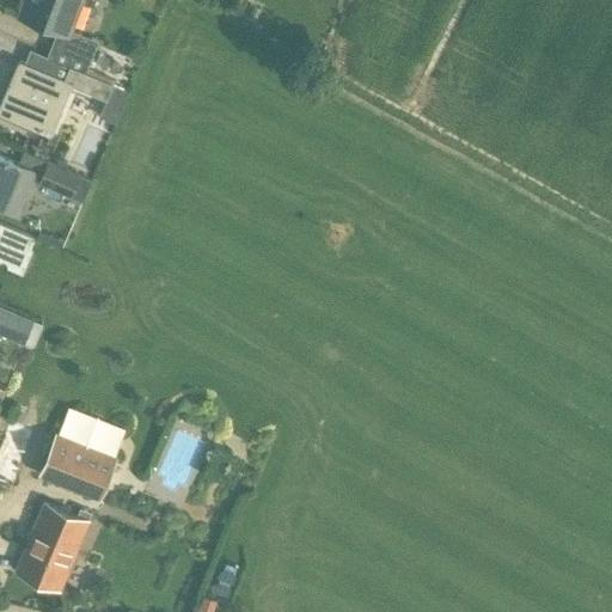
[(25,0),(20,13),(59,28),(48,56),(57,60),(86,71),(98,40),(69,29),(79,0),(25,0)]
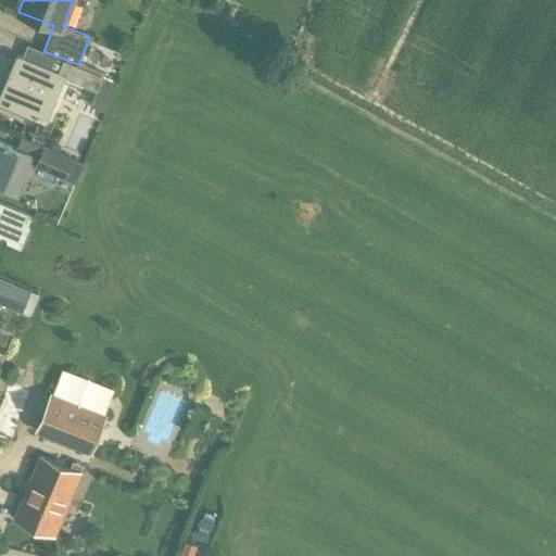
[(112,64),(114,50),(90,46),(88,61),(112,64)]
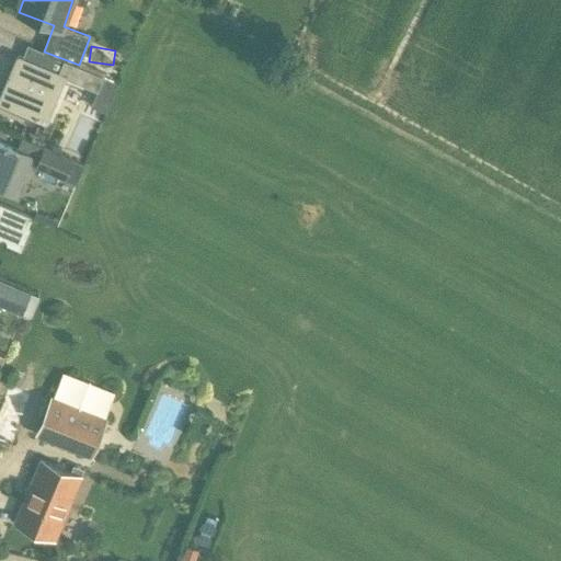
[(79,65),(53,55),(47,71),(42,69),(43,66),(15,56),(0,96),(0,106),(31,118),(33,112),(50,118),(66,78),(114,96),(119,82),(78,67),(79,65)]
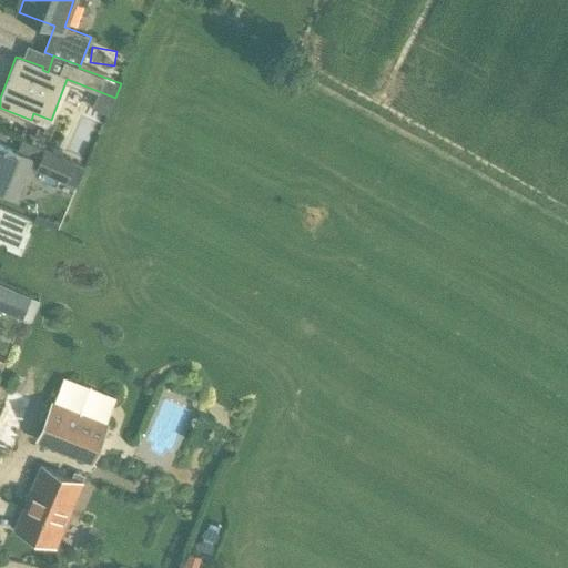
[(85,166),(74,162),(23,140),(18,152),(0,144),(0,191),(4,193),(10,181),(21,185),(30,165),(78,186),(85,166)]
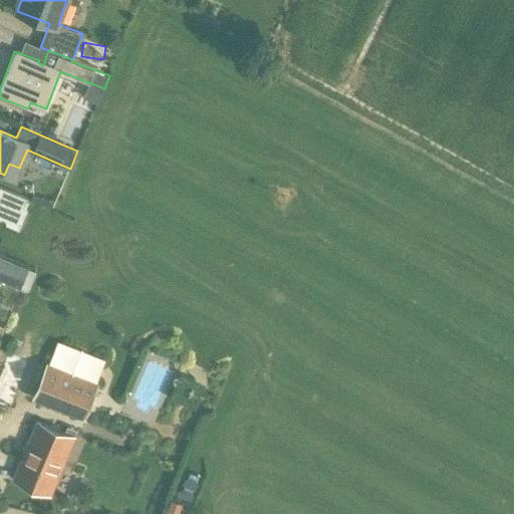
[(22,212),(27,199),(0,187),(0,217),(5,219),(7,224),(19,229),(26,213),(22,212)]
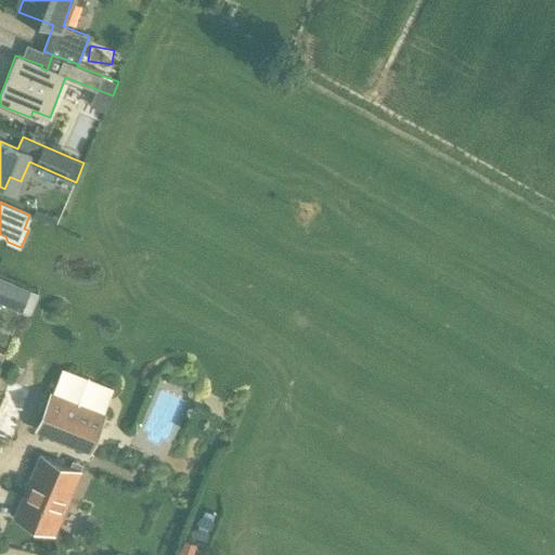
[(0,301),(22,311),(30,291),(0,278),(0,301)]
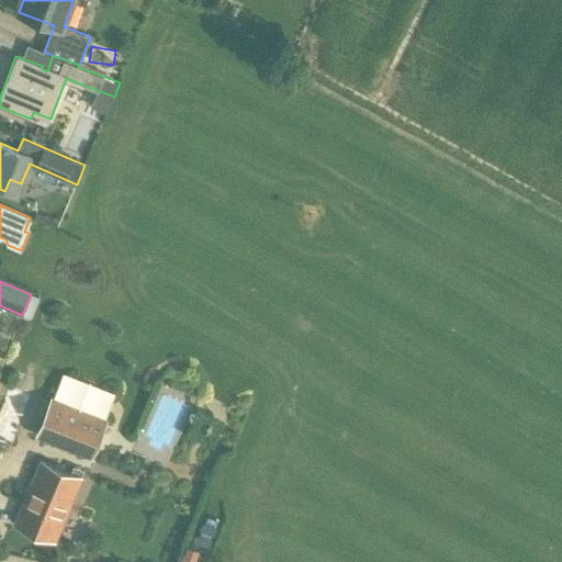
[(0,437),(11,442),(31,395),(13,388),(0,417),(0,437)]
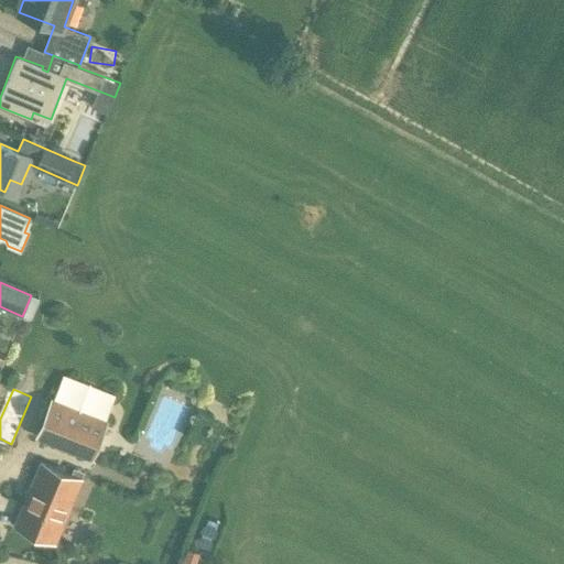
[(90,458),(107,420),(54,399),(39,436),(90,458)]
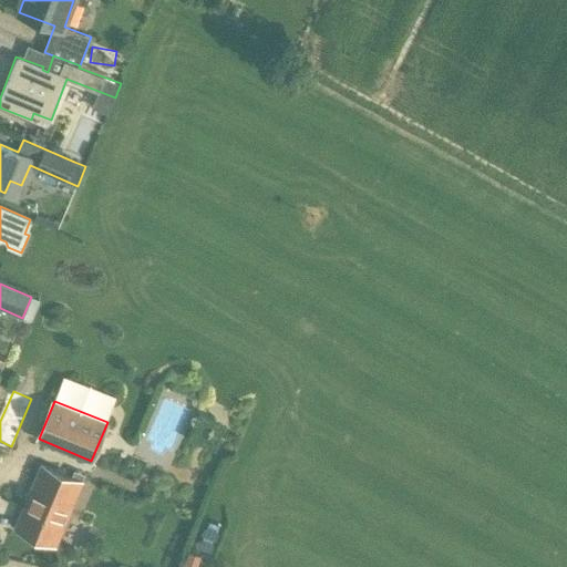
[(57,544),(83,482),(41,464),(14,526),(57,544)]
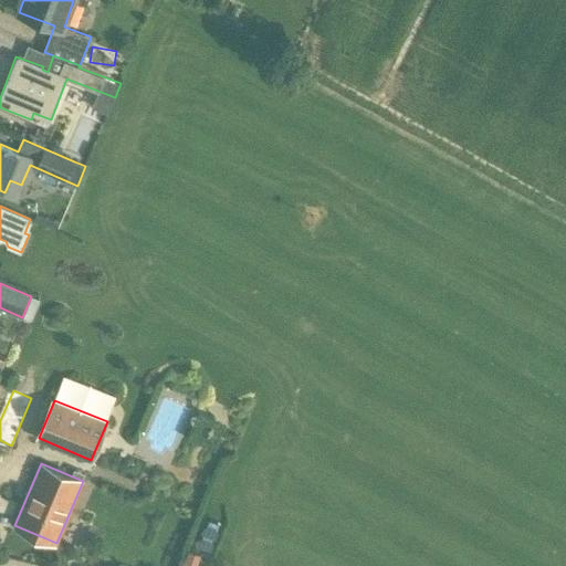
[(195,564),(198,553),(189,549),(186,561),(195,564)]
